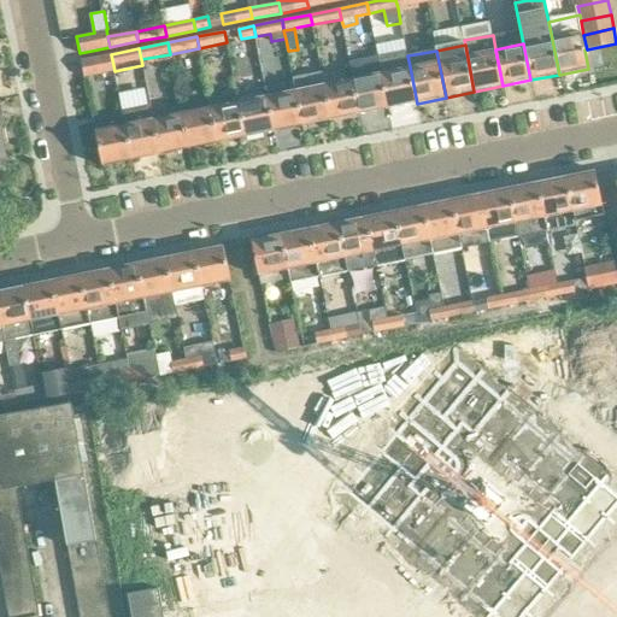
[(406,52),(378,58),(381,72),(388,109),(417,104),(410,66),(407,56),(406,52)]
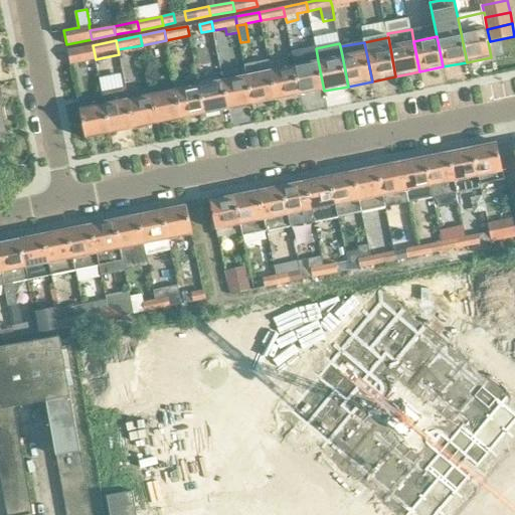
[(93,45),(67,50),(70,64),(96,59),(95,54),(93,45)]
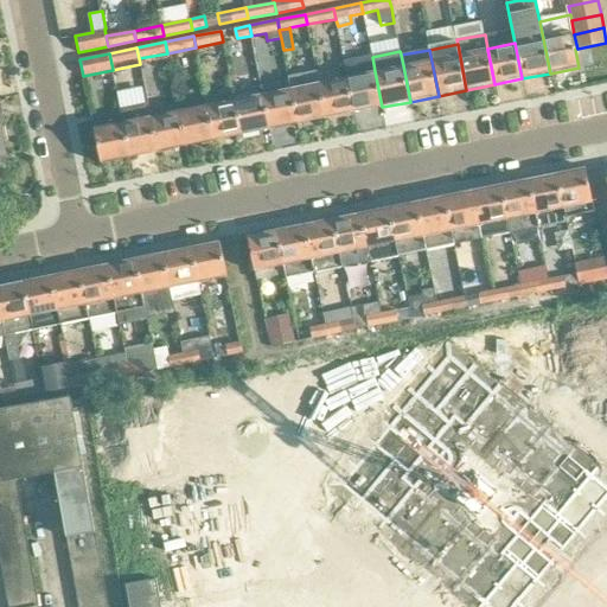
[(289,77),(289,81),(299,125),(326,119),(319,83),(317,71),(289,77)]
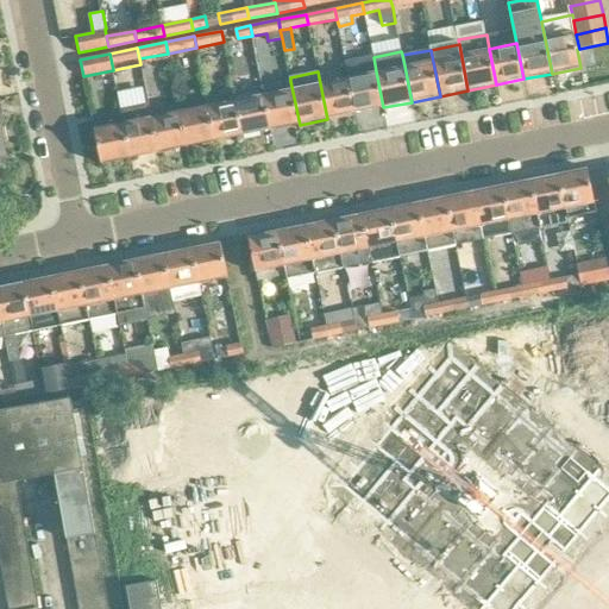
[(383,107),(376,71),(349,77),(356,113),(383,107)]
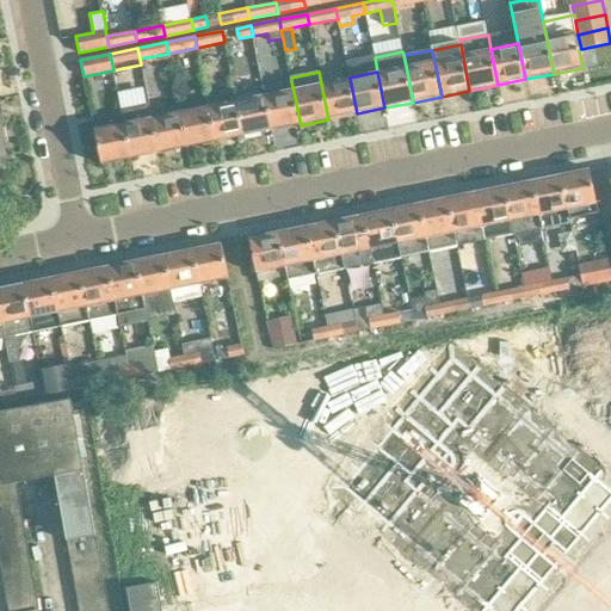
[(357,113),(350,78),(321,84),(328,119),(357,113)]
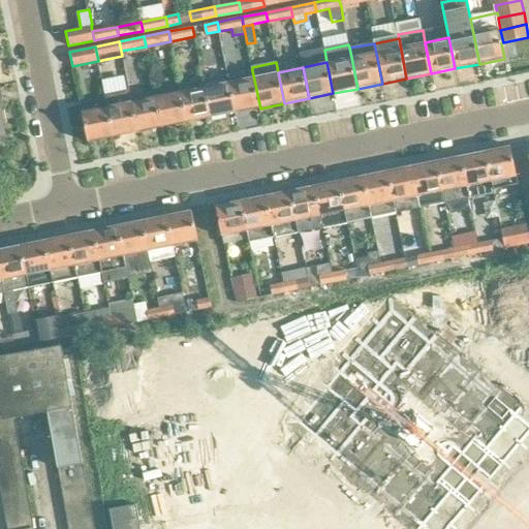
[(260,109),(252,70),(227,74),(236,113),(260,109)]
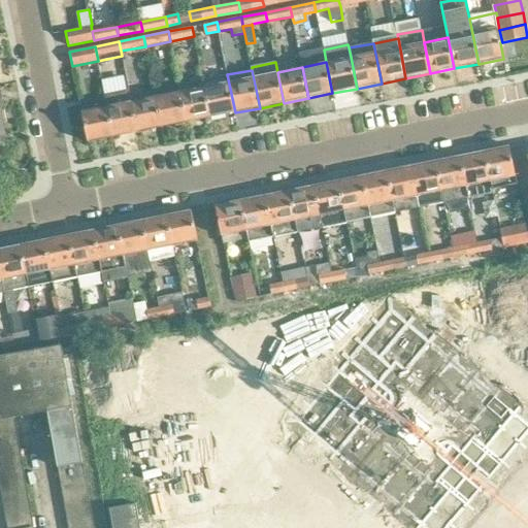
[(235,112),(227,74),(203,79),(210,118),(235,112)]
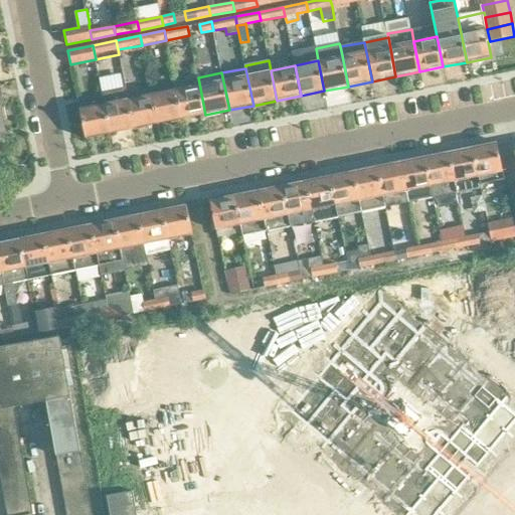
[(205,115),(198,77),(174,82),(175,90),(181,120),(205,115)]
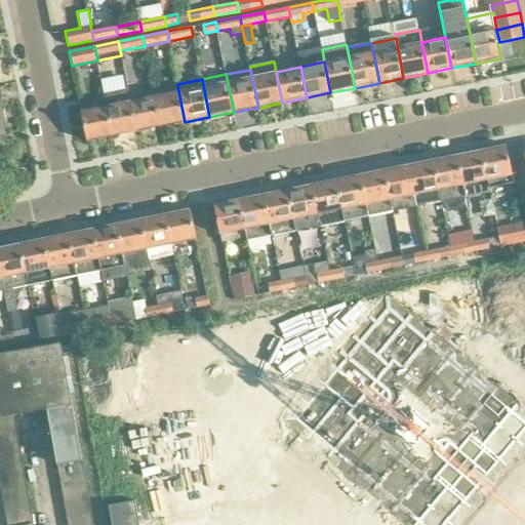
[(137,131),(131,101),(128,89),(104,93),(107,106),(113,136),(137,131)]
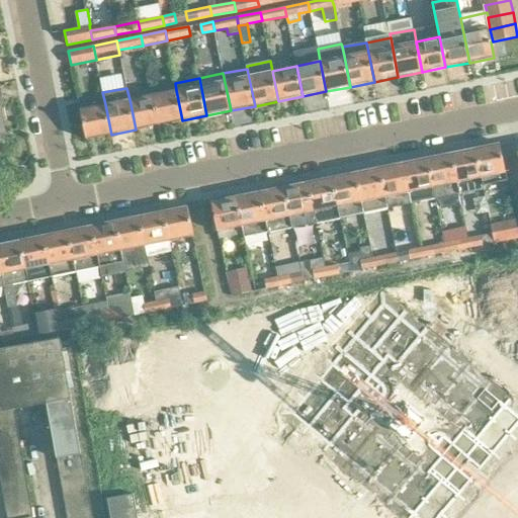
[(182,120),(176,90),(153,94),(159,125),(182,120)]
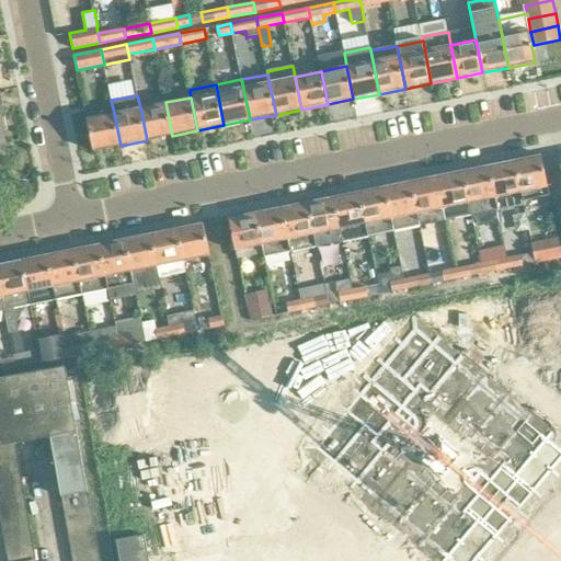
[(172,136),(165,102),(140,107),(147,140),(172,136)]
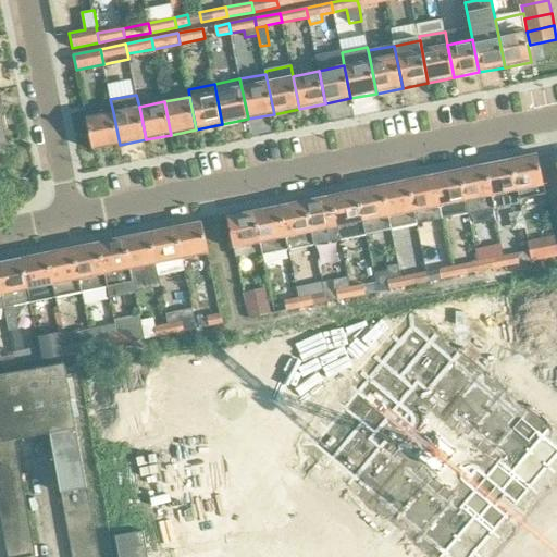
[(120,145),(113,112),(86,118),(93,150),(120,145)]
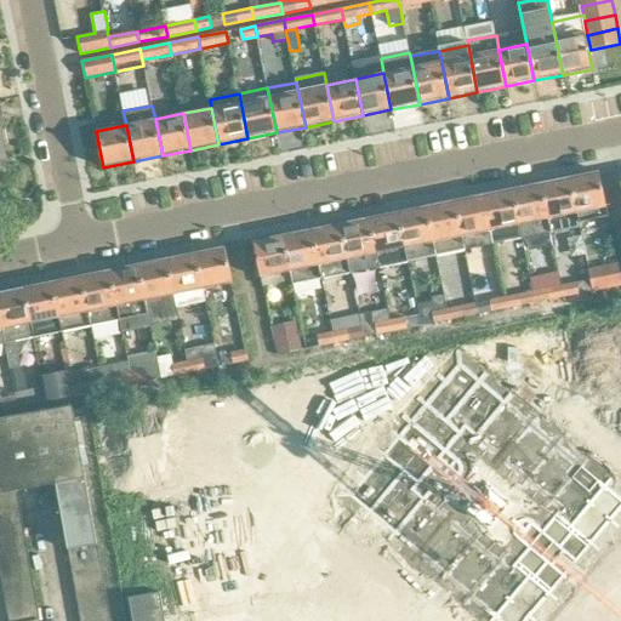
[(608,216),(598,174),(569,180),(577,222),(579,222),(608,216)]
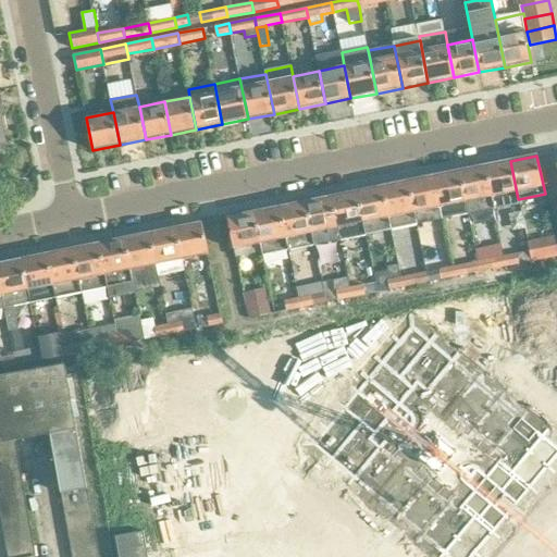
[(518,199),(510,161),(484,166),(493,209),(520,203),(519,199),(518,199)]
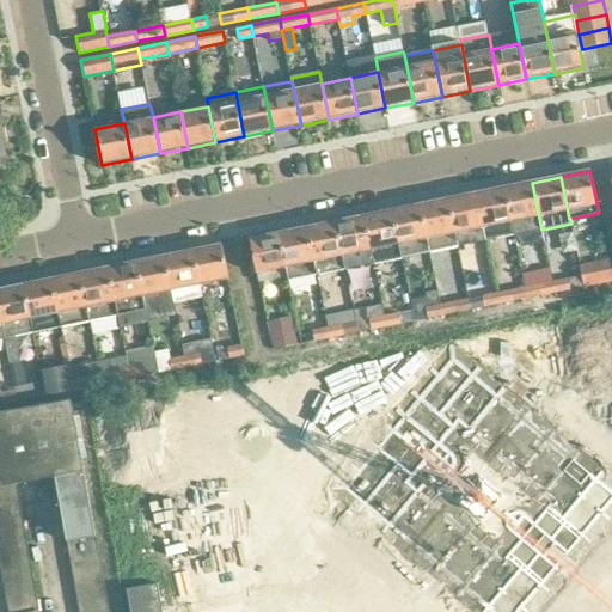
[(542,230),(532,183),(505,188),(514,236),(542,230)]
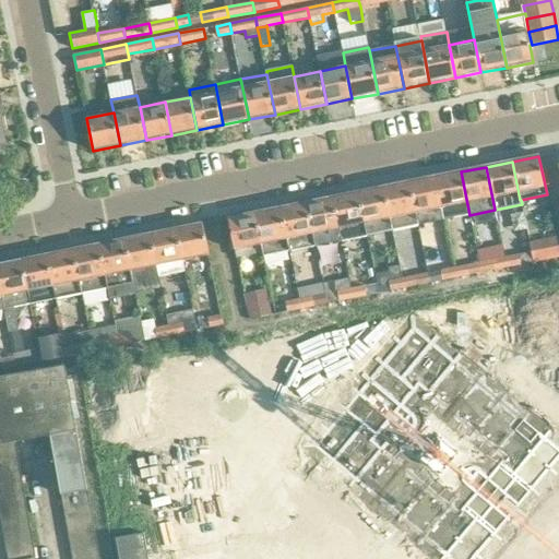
[(470,215),(461,171),(435,177),(443,219),(470,215)]
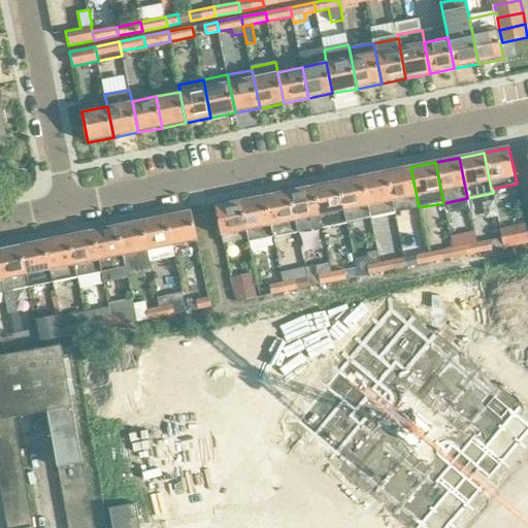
[(419,207),(410,167),(387,172),(395,212),(419,207)]
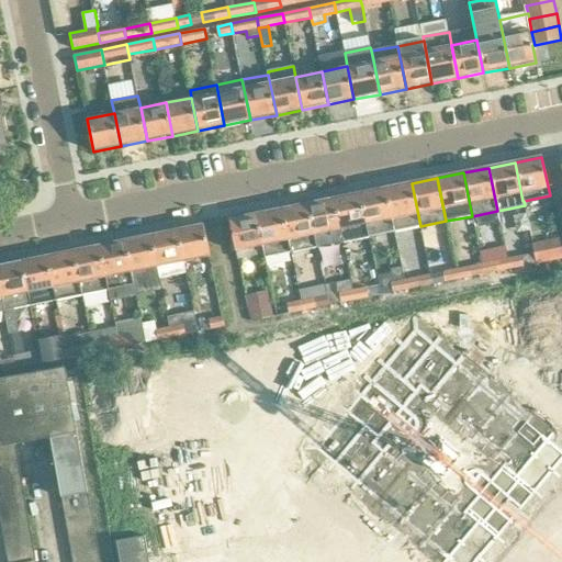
[(420,226),(412,183),(385,188),(394,232),(420,226)]
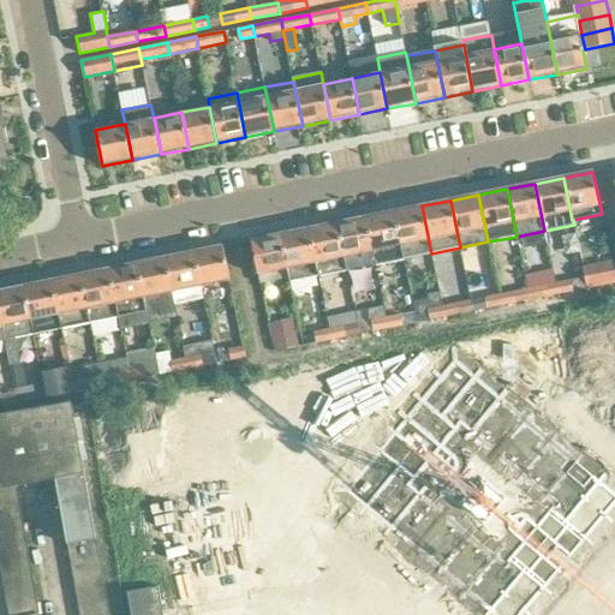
[(431,254),(422,206),(394,212),(404,260),(431,254)]
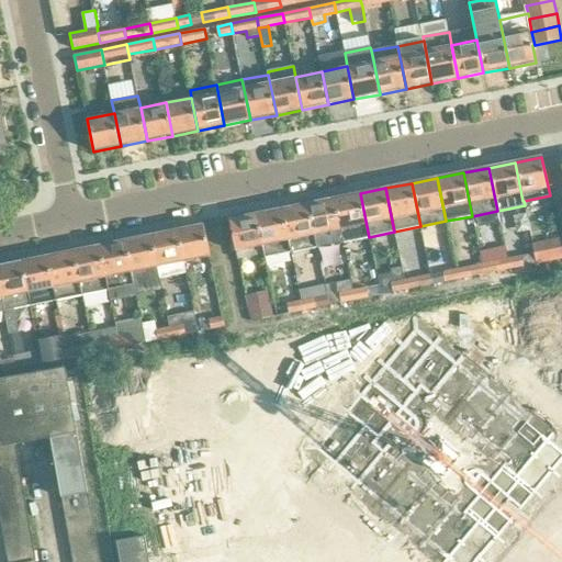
[(369,237),(360,193),(334,199),(343,243),(369,237)]
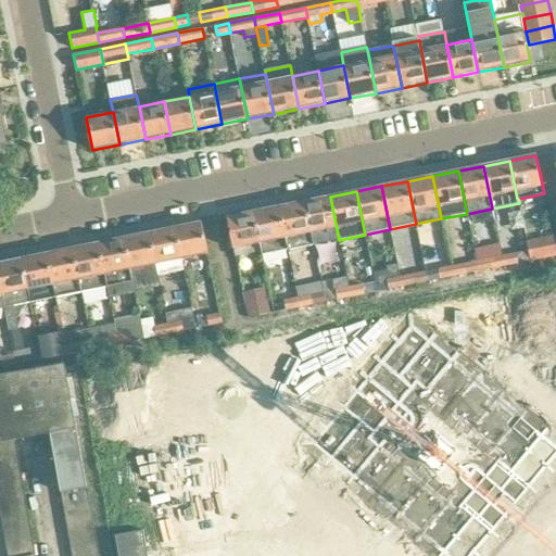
[(339,240),(330,197),(305,201),(313,244),(339,240)]
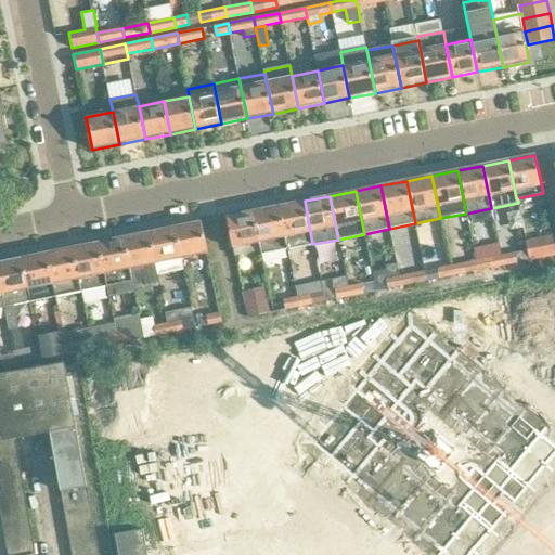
[(312,244),(305,201),(279,206),(287,249),(312,244)]
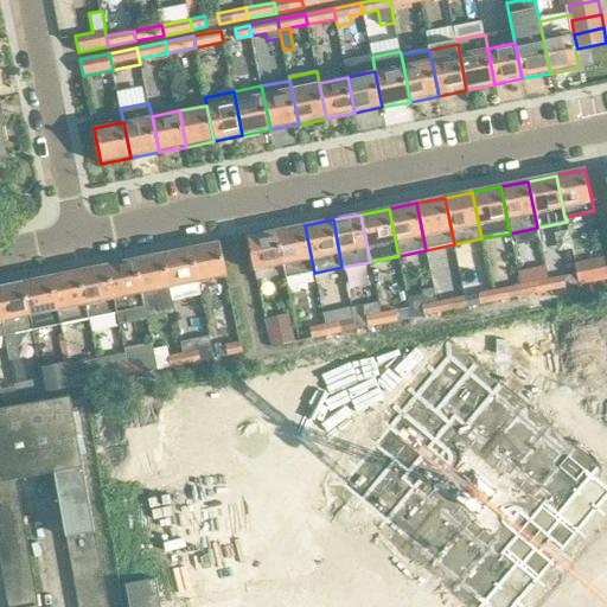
[(314,273),(305,225),(276,231),(286,274),(286,279),(314,273)]
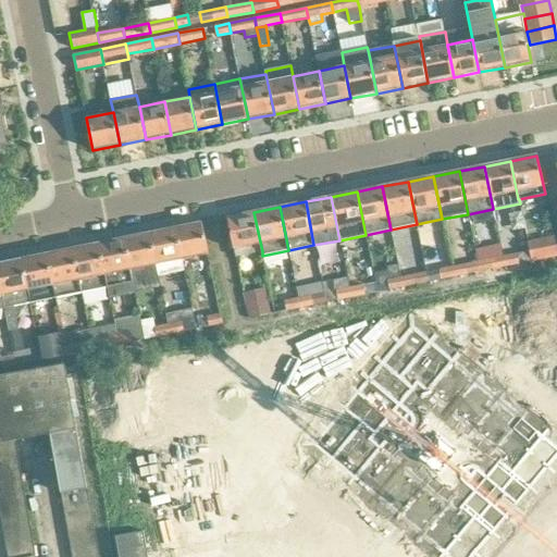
[(262,251),(254,212),(227,218),(235,257),(262,251)]
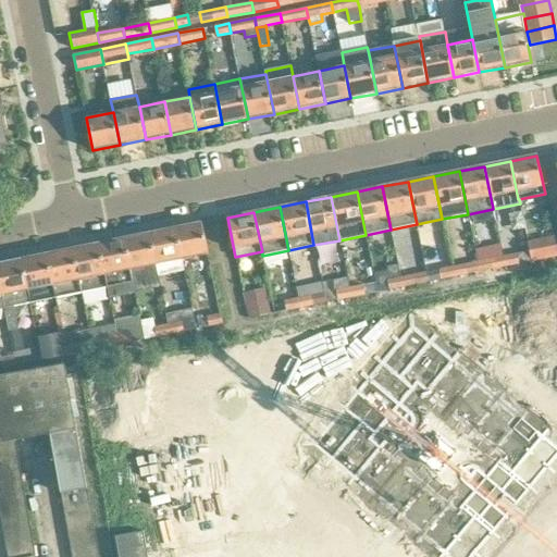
[(208,255),(201,222),(175,227),(182,260),(208,255)]
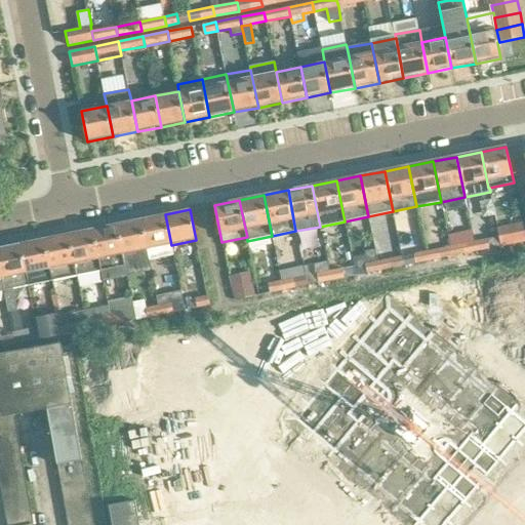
[(174,256),(171,245),(165,214),(142,218),(148,249),(150,261),(174,256)]
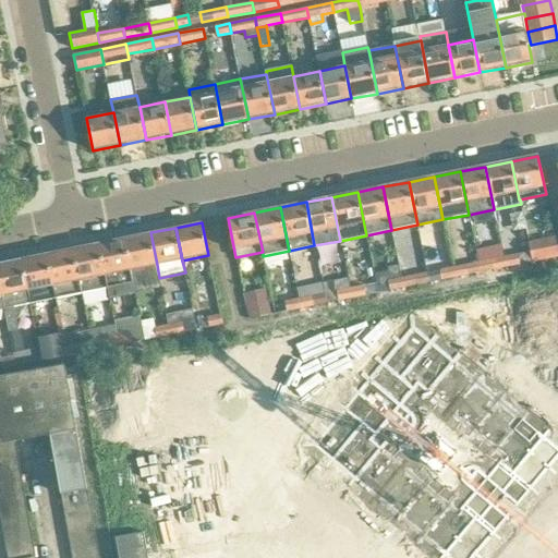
[(157,265),(150,232),(124,238),(133,278),(148,275),(147,267),(157,265)]
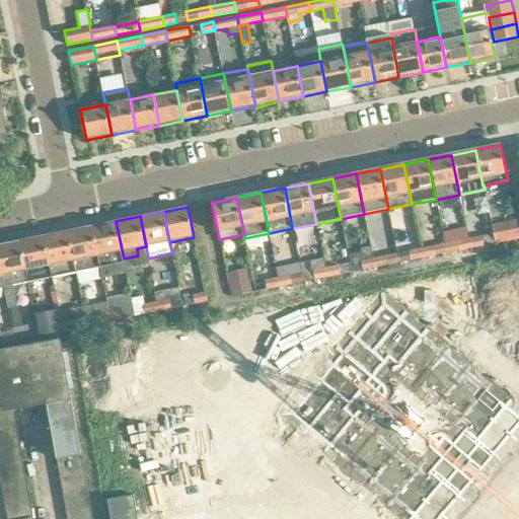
[(518,238),(518,231),(516,220),(492,225),(494,234),(493,234),(494,243),(518,238)]
